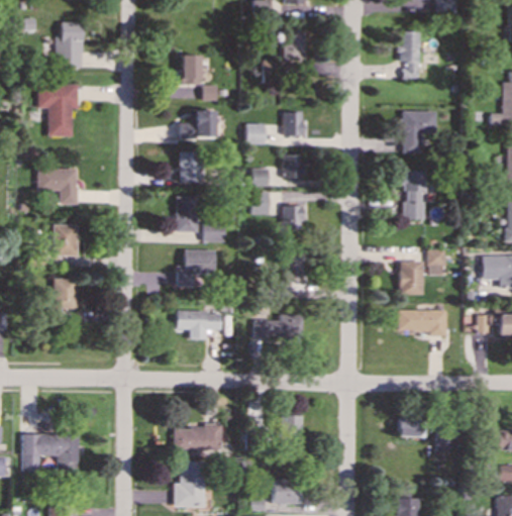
[(457,13),(457,0),(436,0),(436,13),(457,13)]
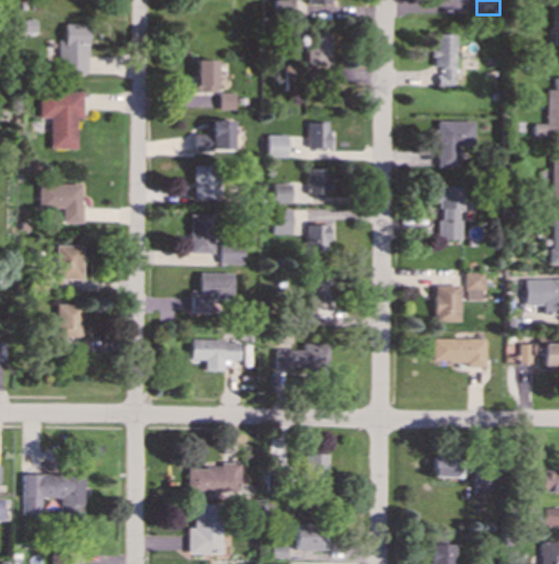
[(62,41),(63,74),(92,74),(90,23),(67,24),(68,40),(62,41)]
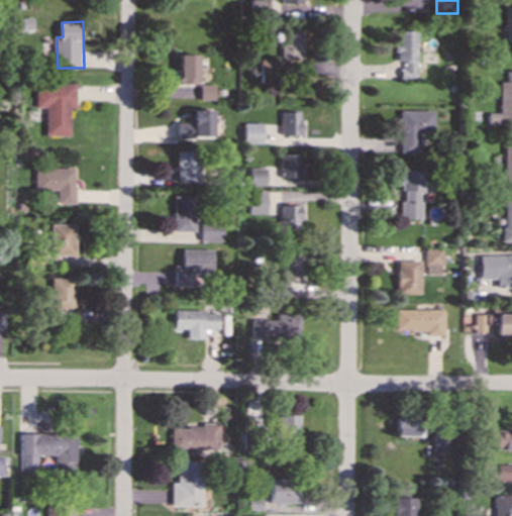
[(306,30),(285,30),(284,61),(306,61),(306,30)]
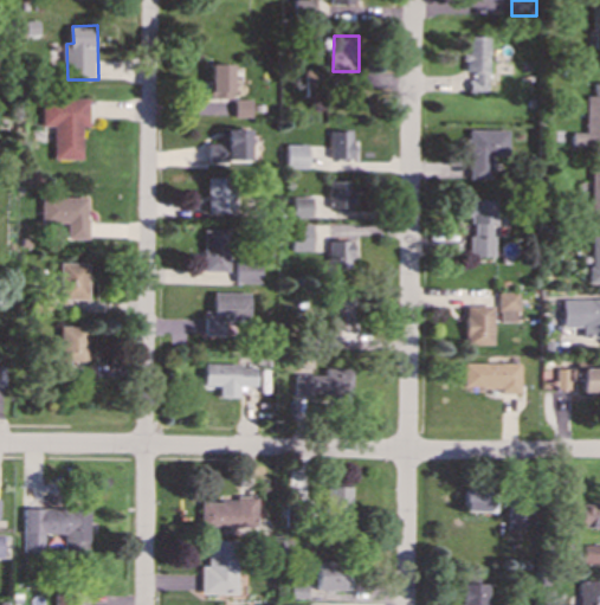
[(494,38),(470,37),(469,73),(476,73),(476,92),(491,94),(494,38)]
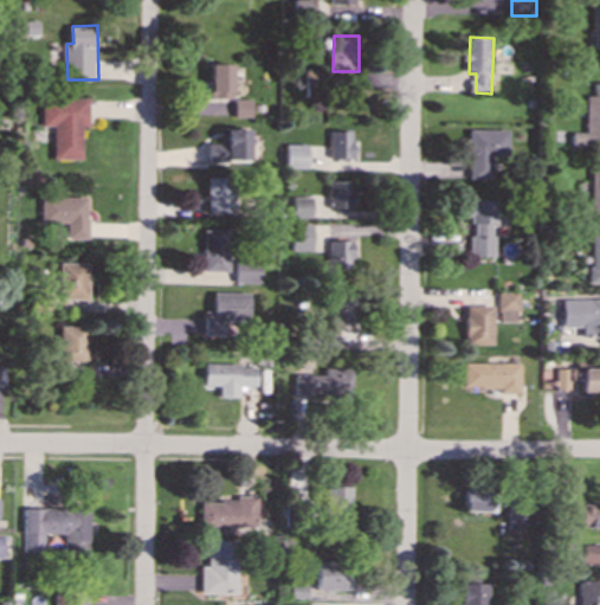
[(236,100),(236,65),(214,64),(213,98),(236,100)]
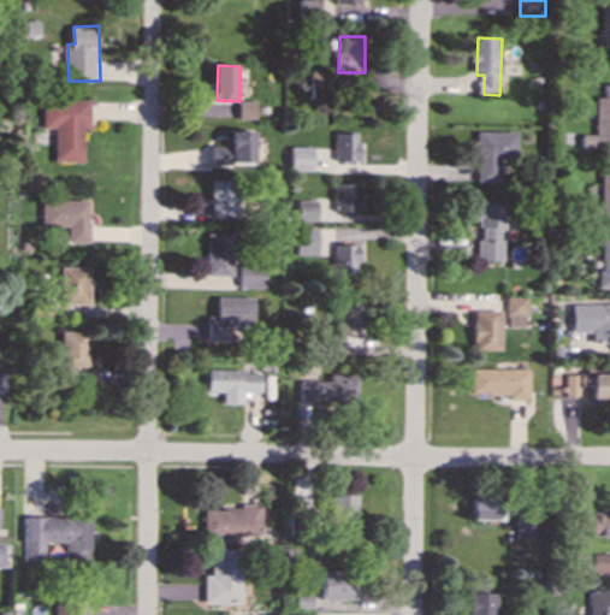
[(336,72),(314,72),(314,99),(336,99),(336,72)]
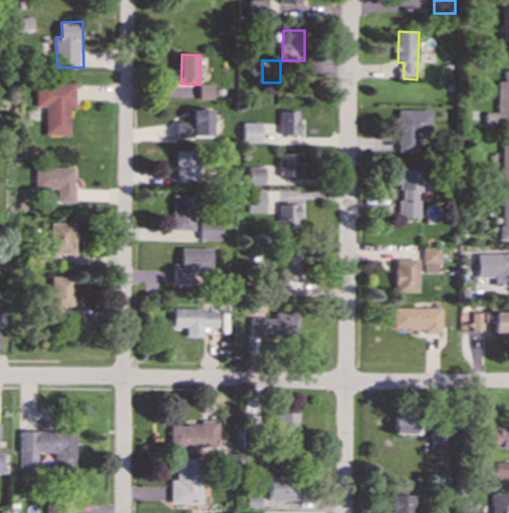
[(499,82),(500,112),(488,112),(488,124),(508,124),(508,71),(507,71),(507,82),(499,82)]
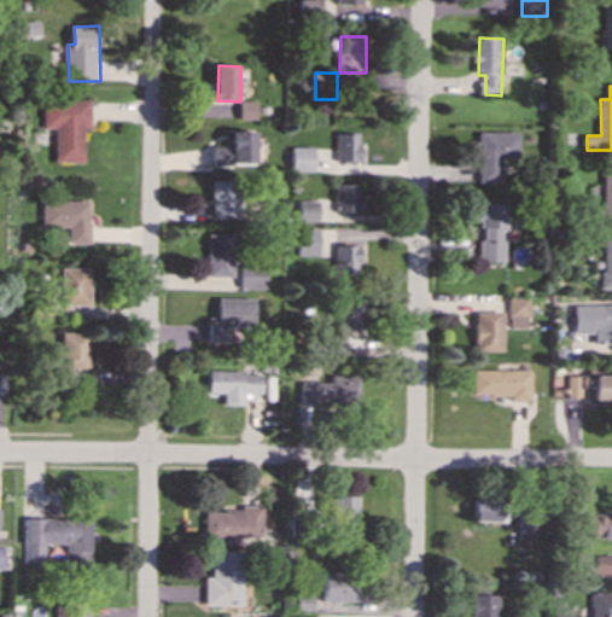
[(94,103),(47,102),(47,129),(59,129),(58,163),(87,163),(87,131),(94,131),(94,103)]
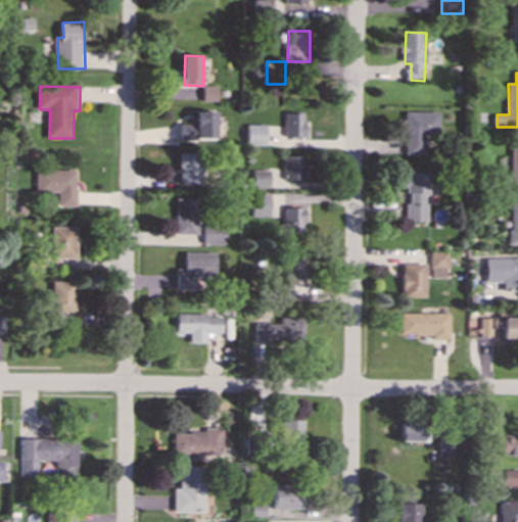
[(205,101),(221,102),(221,86),(205,86),(205,101)]
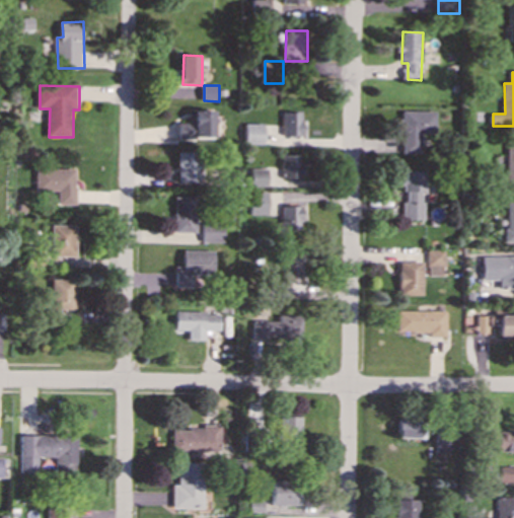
[(217,111),(192,111),(193,123),(180,124),(180,141),(217,140),(217,111)]
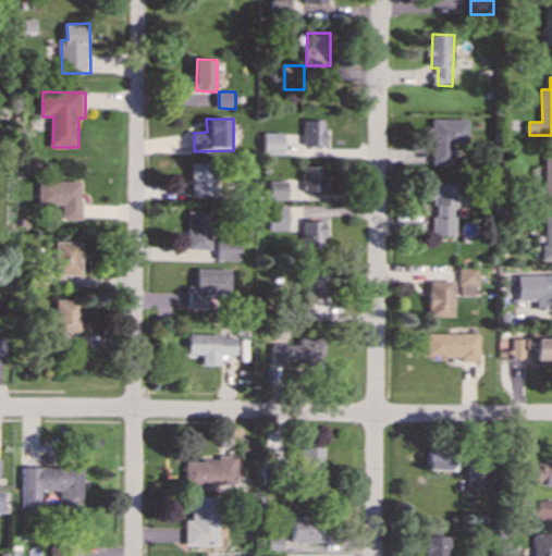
[(471,120),(433,120),(433,164),(456,165),(456,144),(471,145),(471,120)]
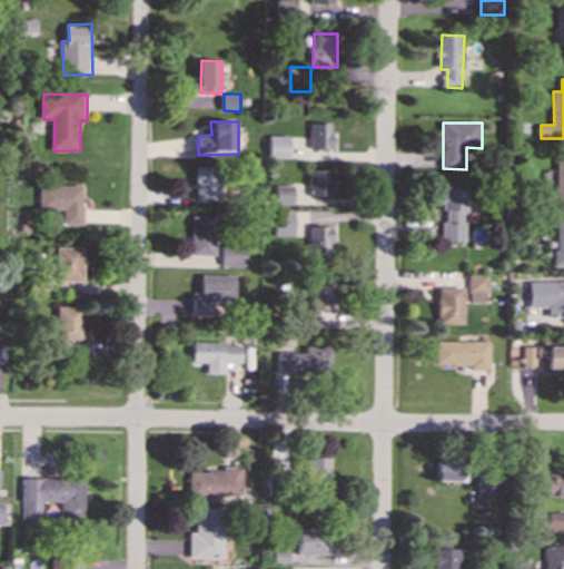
[(336,125),(314,124),(313,149),(335,150),(336,125)]
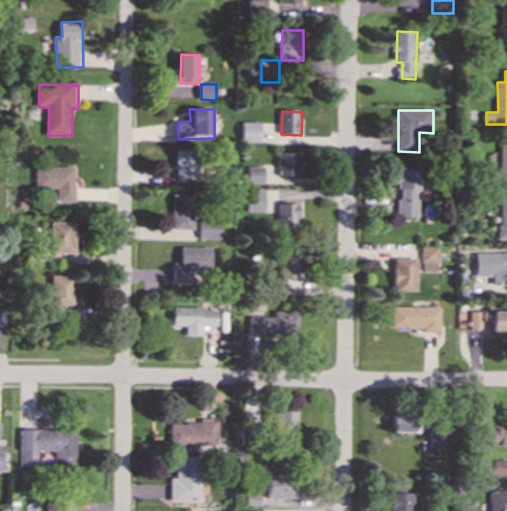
[(262,143),(263,123),(245,122),(244,143),(262,143)]
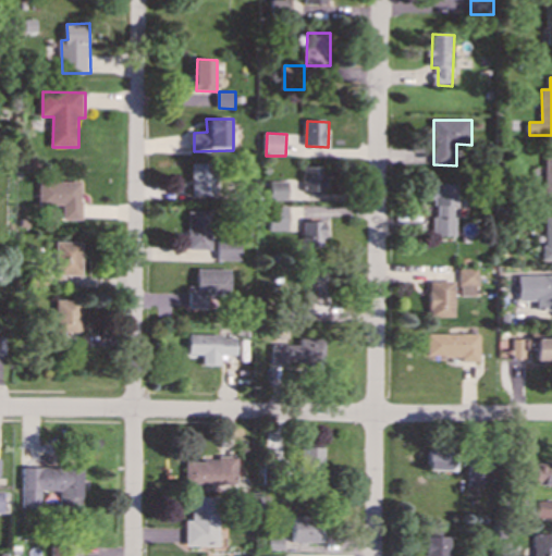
[(194,163),(194,196),(218,197),(219,164),(194,163)]
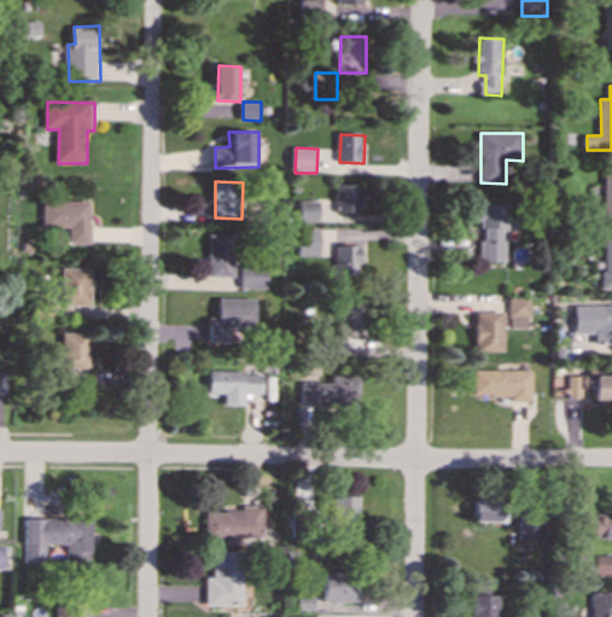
[(362,213),(362,186),(339,186),(339,213),(362,213)]
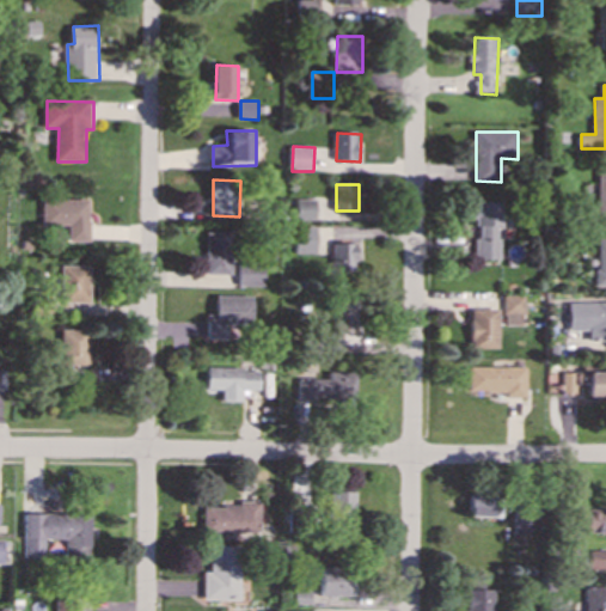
[(71,226),(72,243),(92,242),(91,200),(46,201),(46,226),(71,226)]
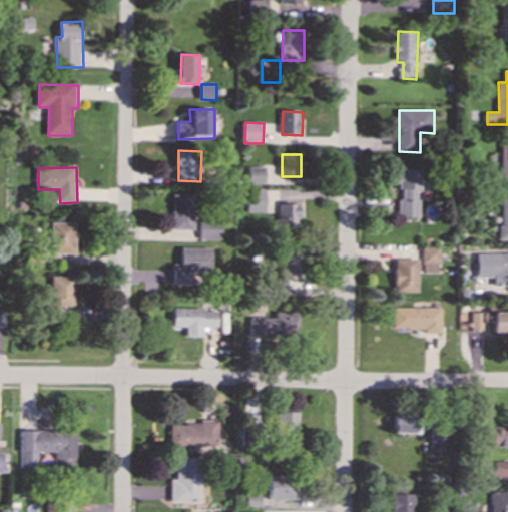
[(268,184),(268,167),(251,167),(251,184),(268,184)]
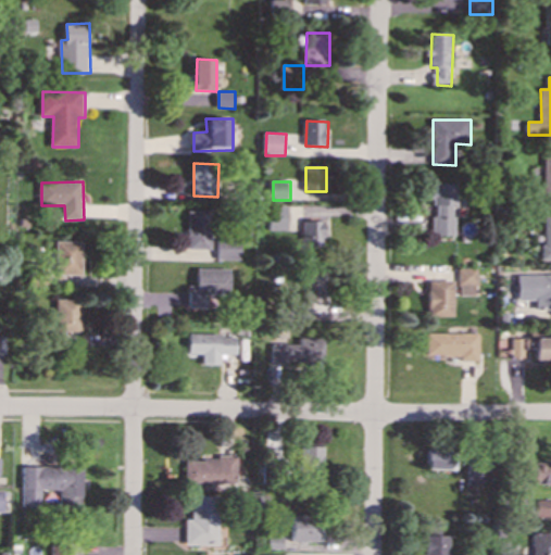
[(459,185),(436,184),(435,236),(455,237),(456,205),(459,205),(459,185)]
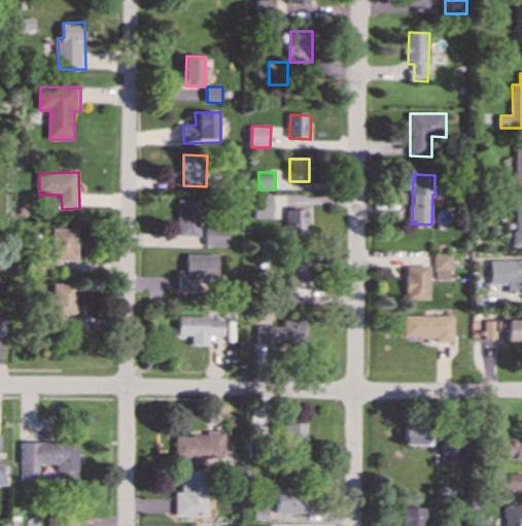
[(256,218),(274,219),(275,196),(257,196),(256,218)]
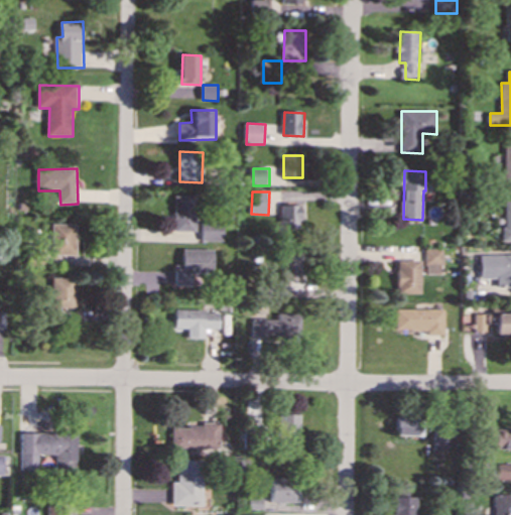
[(175,232),(197,232),(198,197),(176,197),(175,232)]
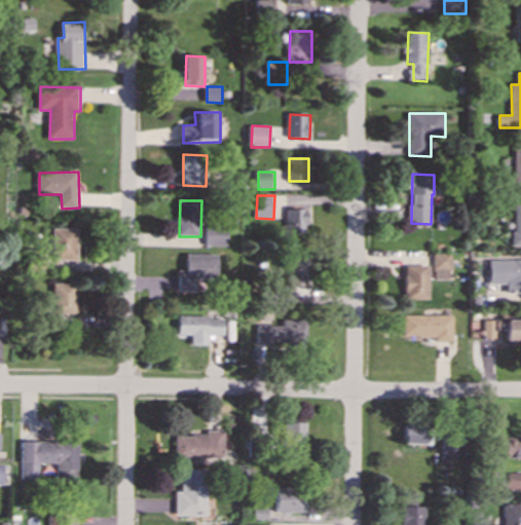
[(306,233),(307,225),(311,225),(311,211),(289,210),(288,232),(306,233)]
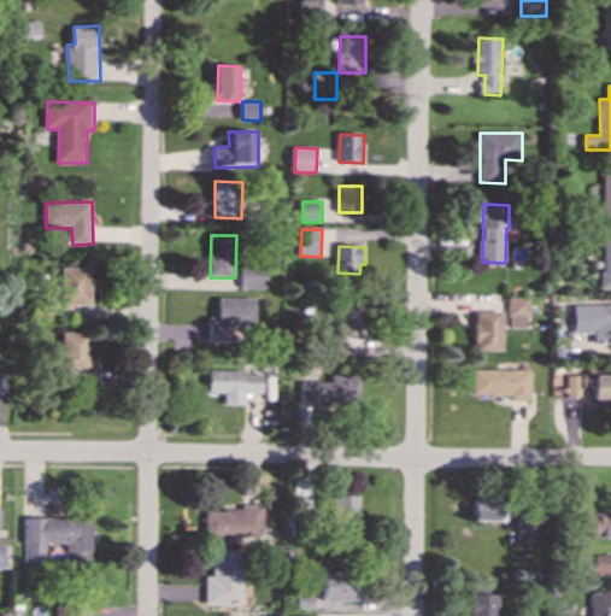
[(268,289),(269,267),(242,267),(242,288),(268,289)]
